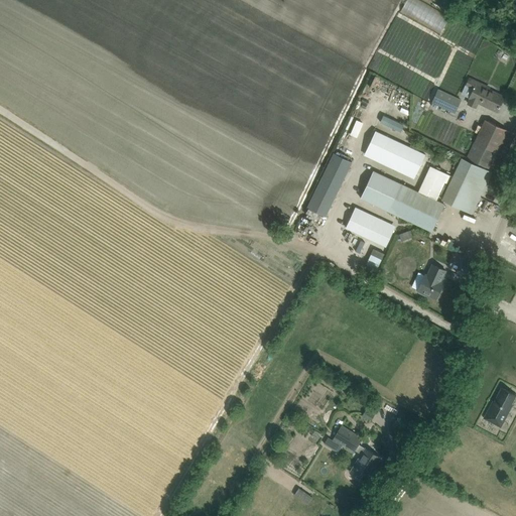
[(456,22),(432,8),(425,20),(449,33),(456,22)]
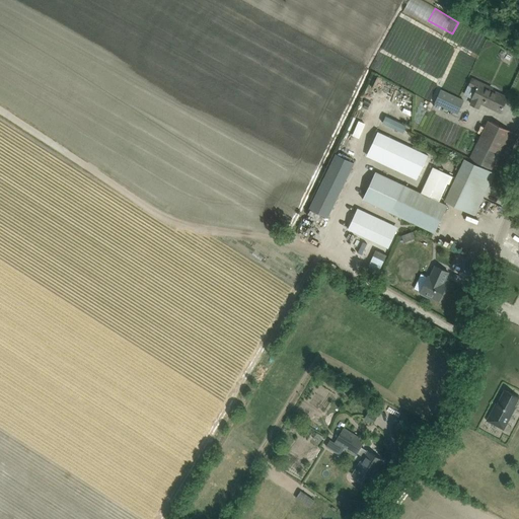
[(460,38),(457,44),(473,53),(477,47),(460,38)]
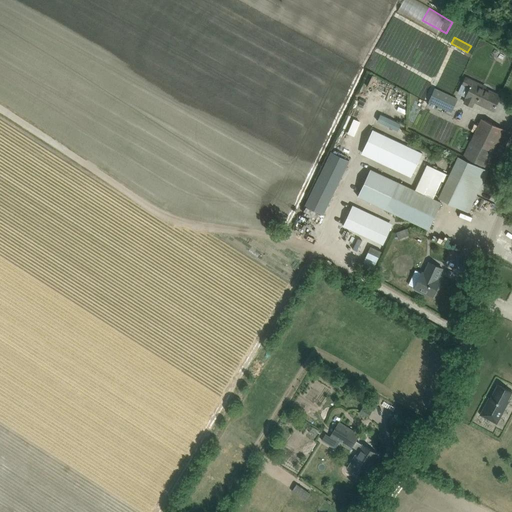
[(498,51),(489,58),(493,63),(495,62),(496,64),(498,64),(501,62),(501,60),(500,58),(502,57),(498,51)]
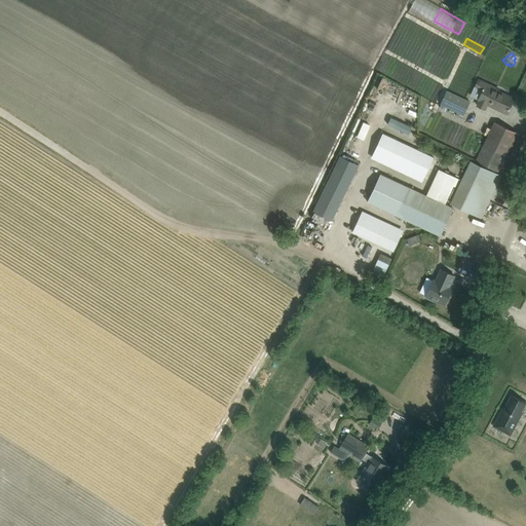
[(478,101),(479,101),(477,106),(485,109),(487,105),(506,113),(514,99),(493,89),(494,87),(479,79),(475,87),(483,90),(478,101)]
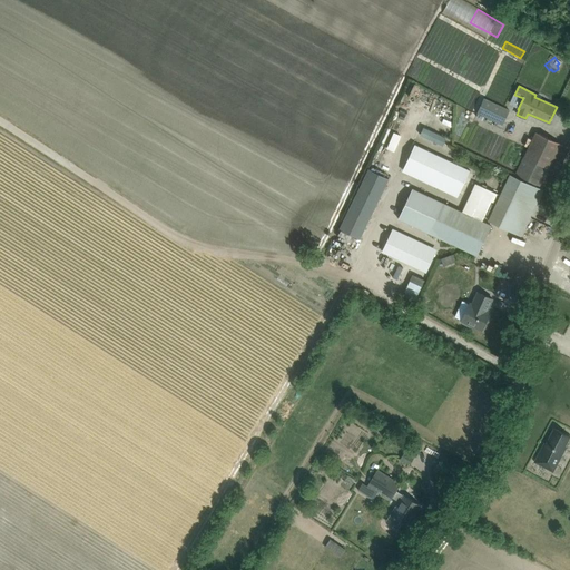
[(478,112),(502,125),(509,110),(484,98),(478,112)]
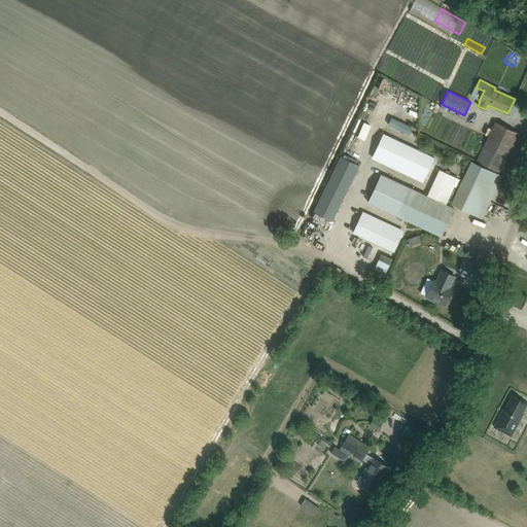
[(478,130),(483,120),(479,117),(473,128),(478,130)]
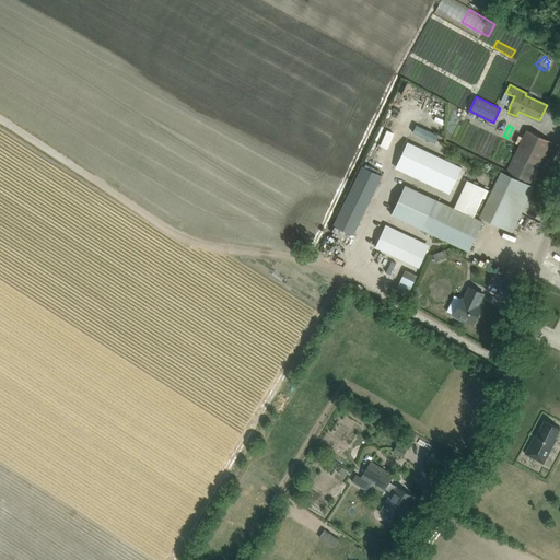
[(514,154),(506,171),(531,183),(538,165),(548,171),(559,146),(559,144),(526,129),(515,154),(514,154)]
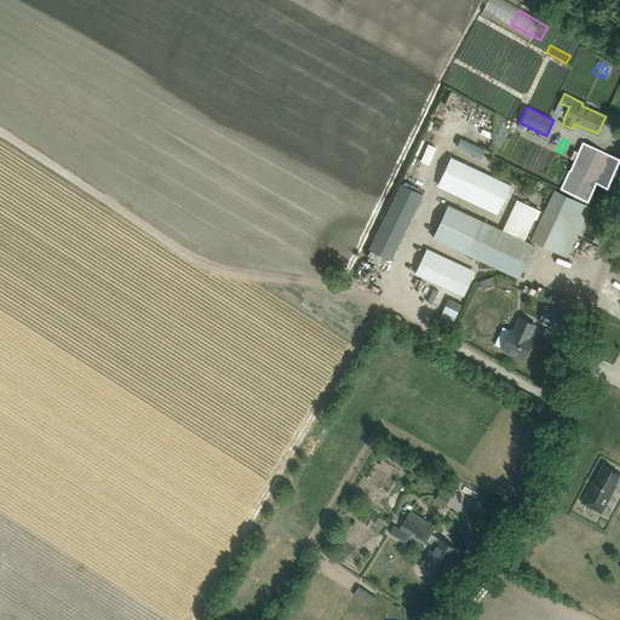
[(518,187),(459,158),(447,183),(506,212),(518,187)]
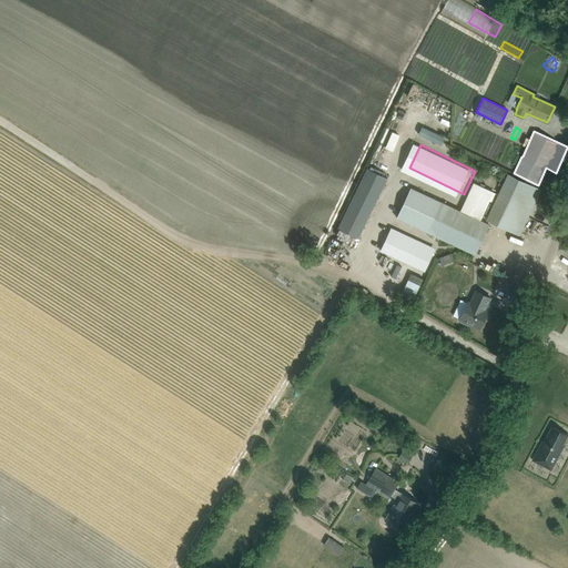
[(567,181),(567,163),(565,162),(558,176),(567,181)]
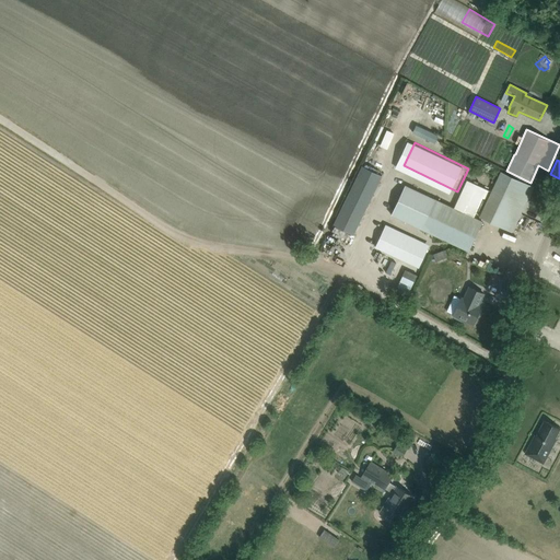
[(479,217),(512,232),(534,186),(529,185),(501,172),(479,217)]
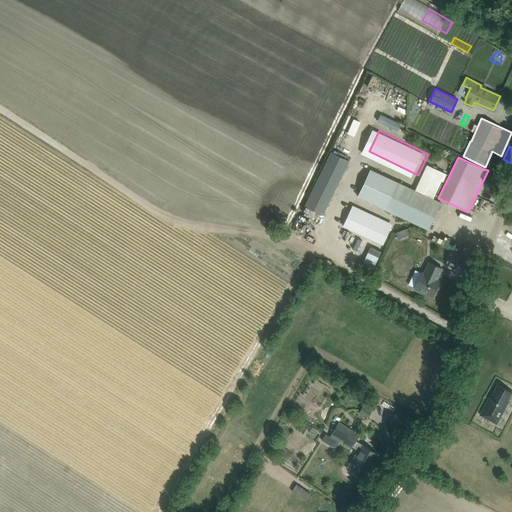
[(426,165),(415,190),(434,198),(445,173),(426,165)]
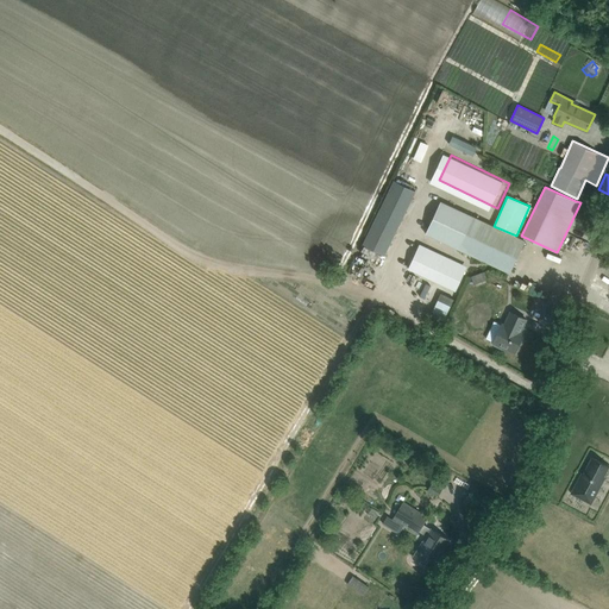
[(427,233),(510,272),(525,242),(443,203),(427,233)]
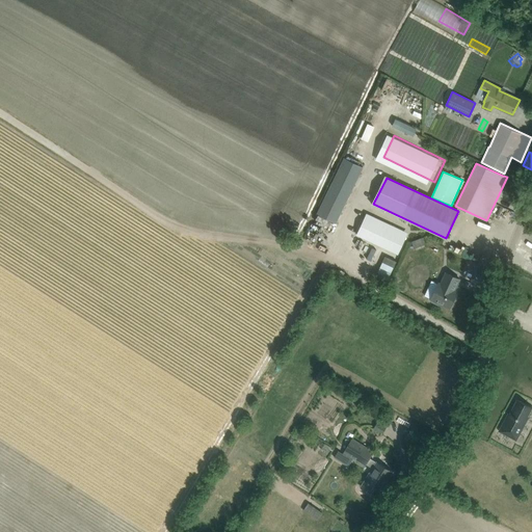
[(398,254),(406,236),(365,216),(356,235),(398,254)]
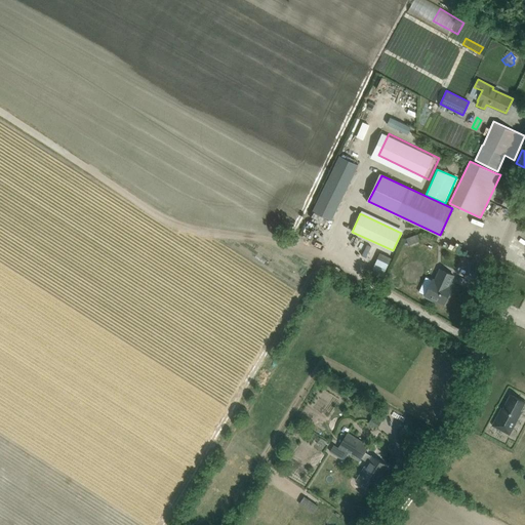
[(368,249),(370,242),(351,237),(349,244),(368,249)]
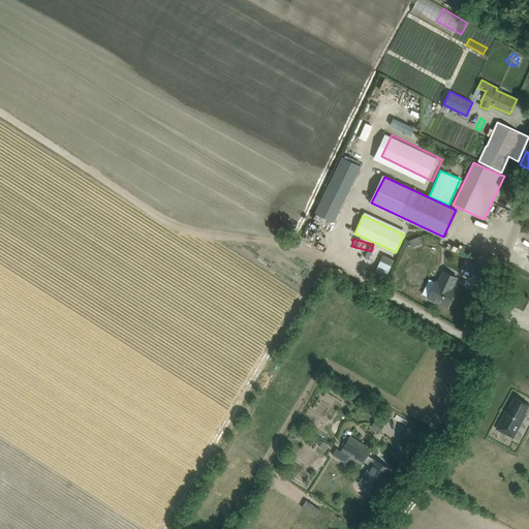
[(390,283),(396,272),(380,263),(374,275),(390,283)]
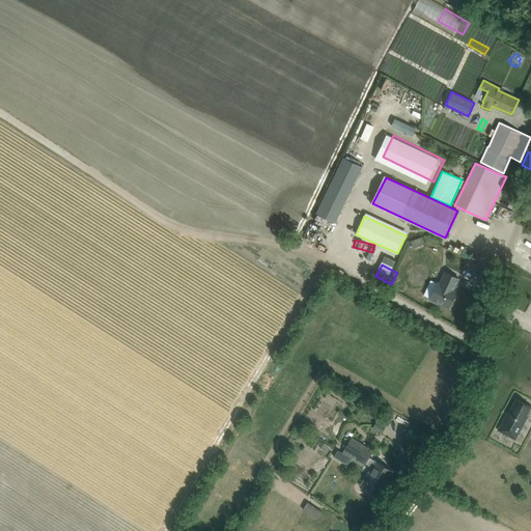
[(449,307),(453,298),(450,296),(458,278),(445,272),(440,283),(438,282),(430,299),(431,300),(430,301),(438,304),(439,303),(449,307)]
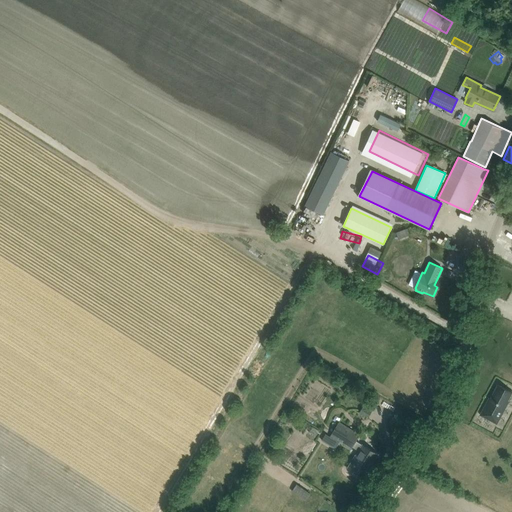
[(511,392),(498,384),(490,398),(489,397),(480,415),(491,421),(491,419),(496,422),(511,392)]
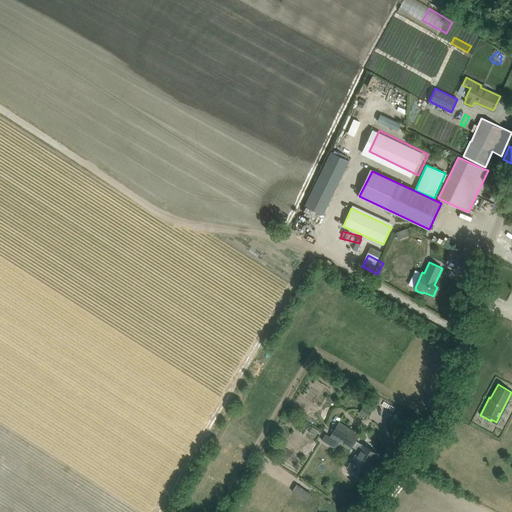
[(363,406),(358,413),(364,416),(365,415),(368,417),(371,411),(363,406)]
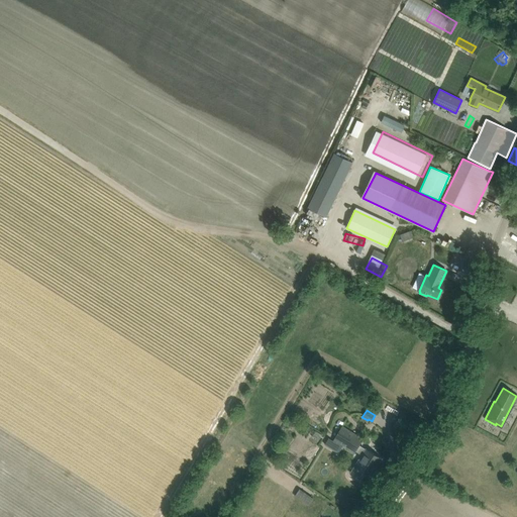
[(360,480),(366,473),(369,475),(376,466),(377,466),(382,458),(371,451),(358,444),(363,437),(342,425),(341,426),(339,426),(340,424),(339,424),(338,425),(337,425),(335,428),(339,430),(333,439),(334,440),(333,440),(329,438),(325,445),(338,452),(342,445),(353,452),(355,449),(363,453),(358,459),(362,461),(357,468),(355,466),(350,474),(360,480)]
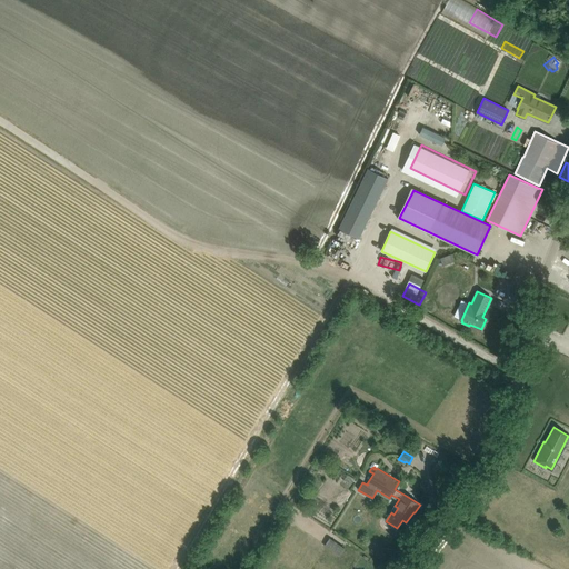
[(330,538),(325,546),(339,556),(345,548),(330,538)]
